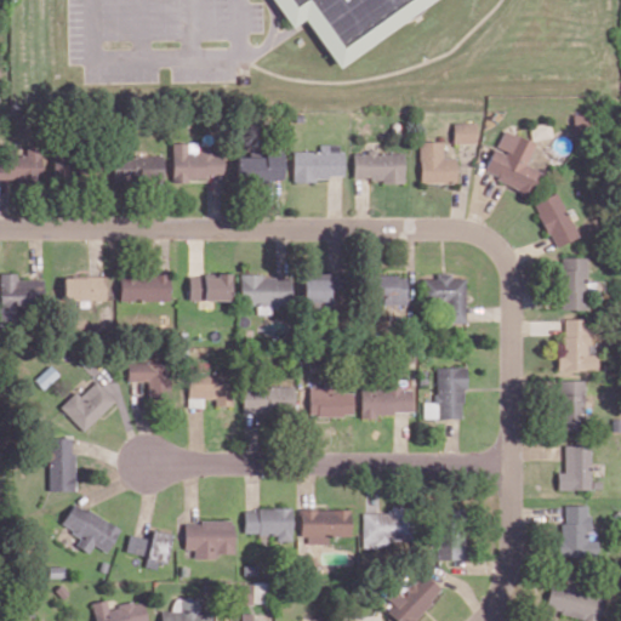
[(342,64),(432,0),(277,0),(295,23),(308,15),(342,64)]
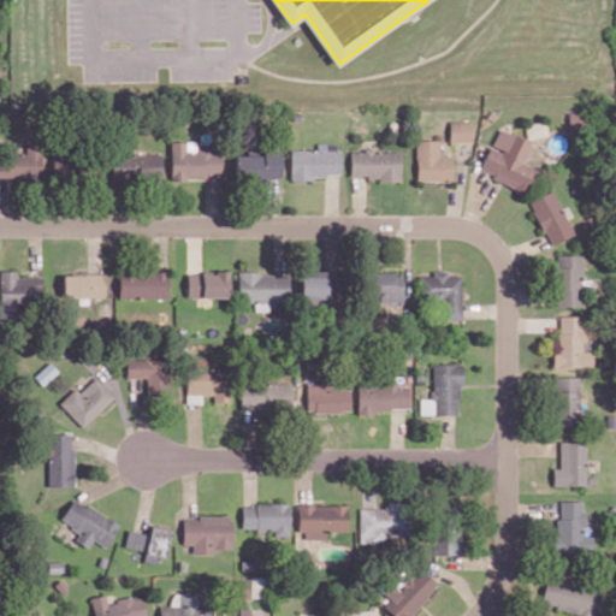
[(472,142),(472,120),(448,122),(449,142),(472,142)]
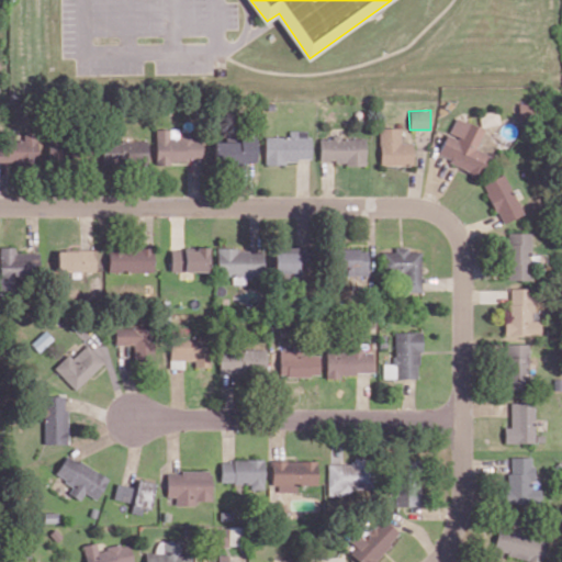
[(483,130),(454,117),(448,133),(446,133),(436,156),(481,175),(489,154),(475,148),(483,130)]
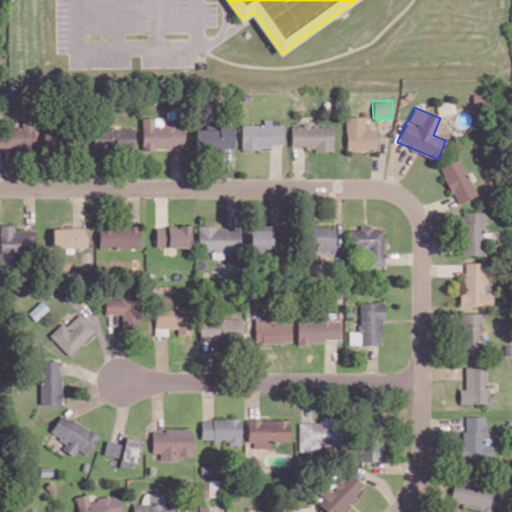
[(364,116),(345,116),(345,151),(376,150),(375,129),(365,129),(364,116)]
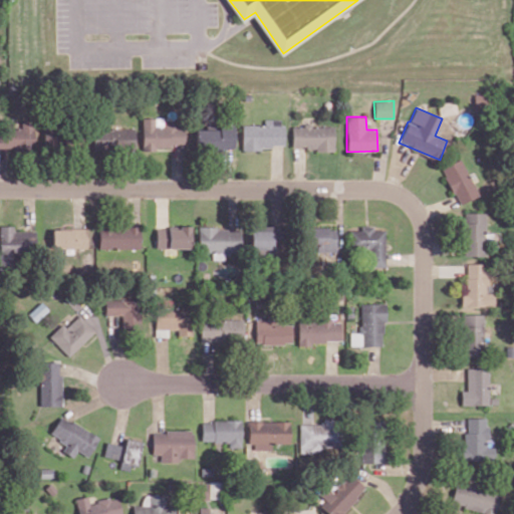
[(142,151),(175,150),(175,145),(184,145),(184,124),(154,125),(154,117),(141,118),(142,151)]
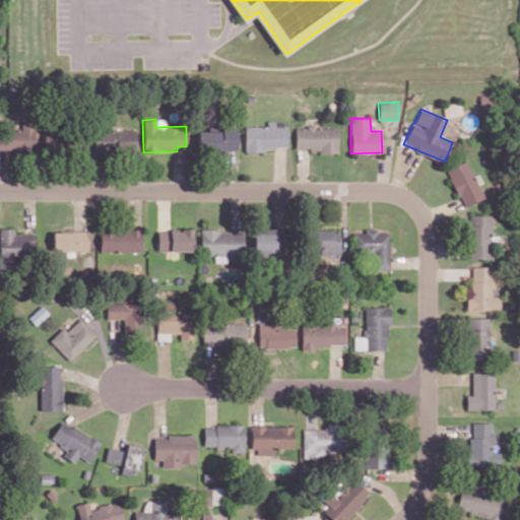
[(244,149),(285,149),(286,121),(266,120),(266,127),(245,126),(244,149)]
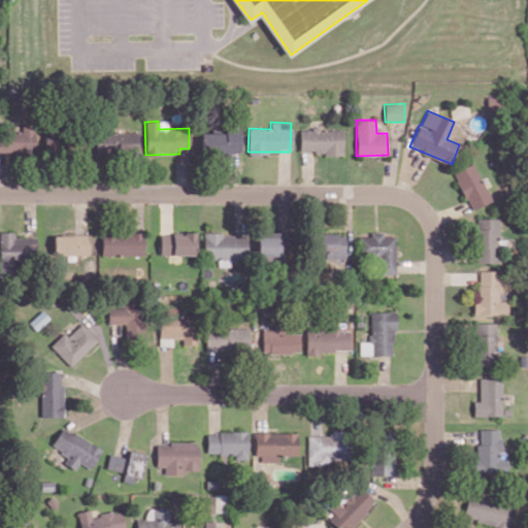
[(0,130),(0,152),(64,152),(64,137),(42,137),(42,130),(0,130)]
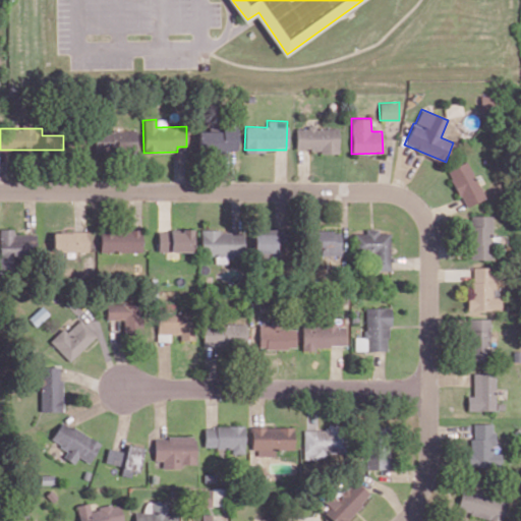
[(295,128),(295,151),(338,151),(338,128),(295,128)]
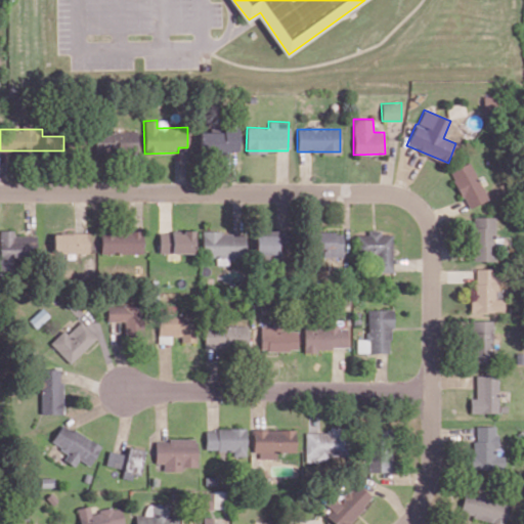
[(237,130),(199,131),(200,151),(237,150),(237,130)]
